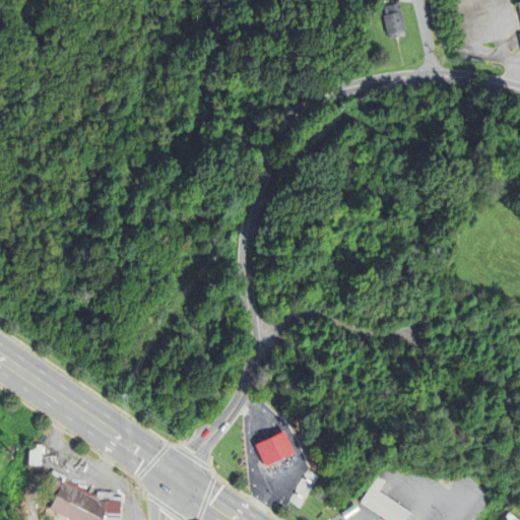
[(398,4),(400,12),(402,12),(405,31),(398,33),(399,38),(389,40),(389,35),(387,35),(384,15),(385,15),(383,7),(398,4)]
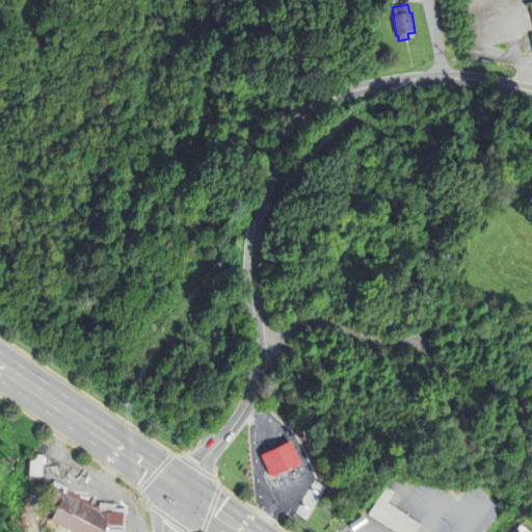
[(262,455),(272,477),(301,463),(291,442),(262,455)]
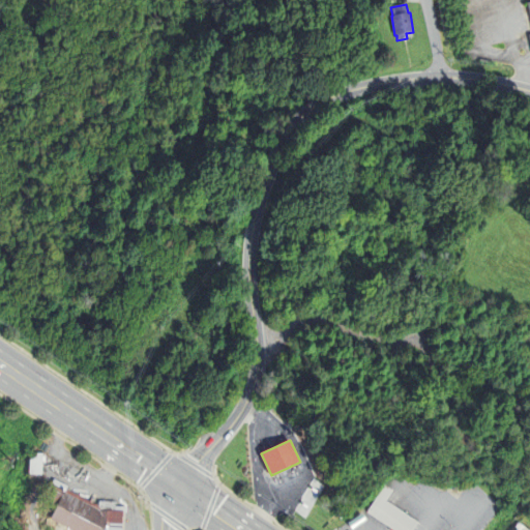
[(35,473),(35,451),(46,451),(46,473),(35,473)]
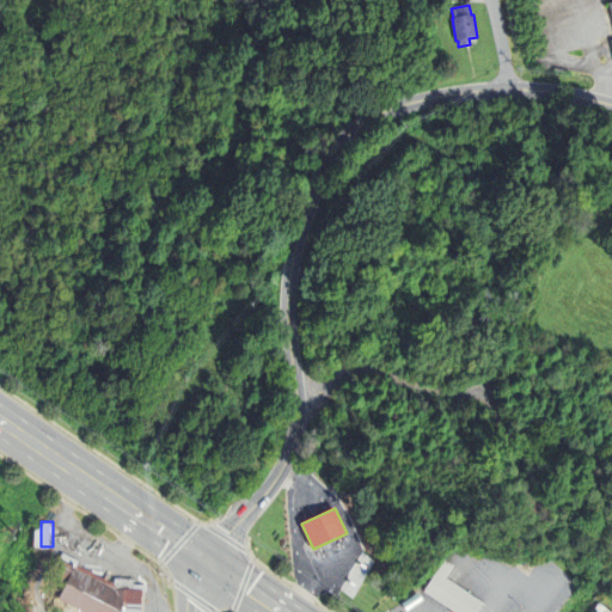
[(85,611),(43,591),(62,552),(78,561),(75,564),(116,585),(147,585),(147,591),(144,591),(141,611),(85,611)]
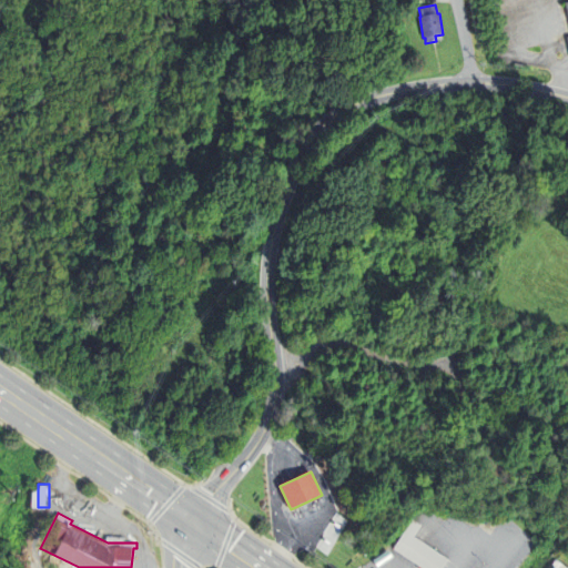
[(422,567),(392,548),(412,518),(422,525),(414,536),(448,559),(442,567),(422,567)]
